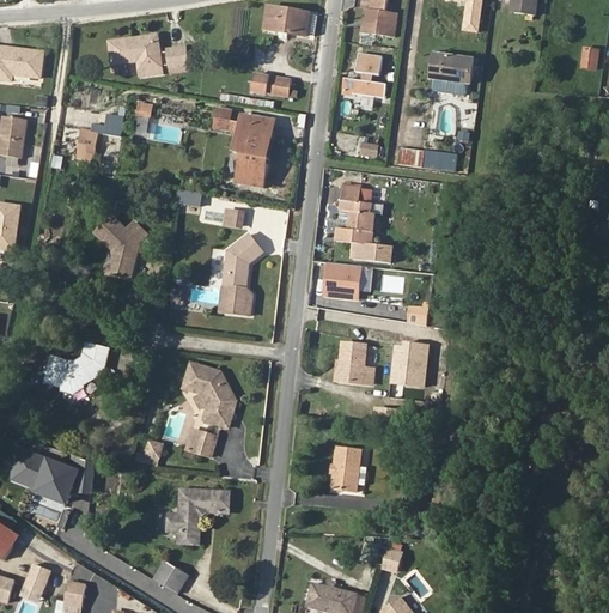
[(372,0),(372,8),(361,7),(359,30),(391,35),(395,11),(393,11),(388,10),(388,0),(372,0)]
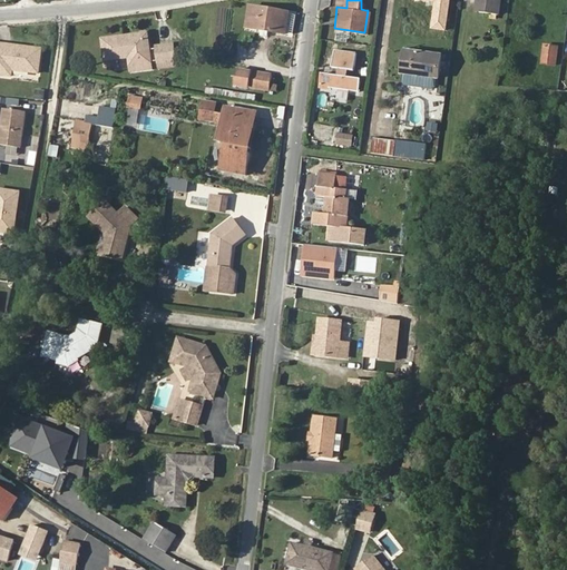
[(443,30),(447,0),(429,0),(434,1),(431,28),(443,30)]
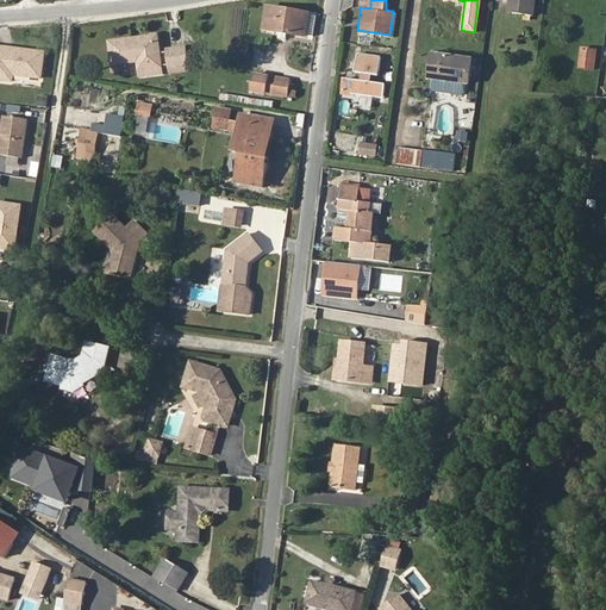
[(517,0),(506,0),(506,2),(513,5),(512,17),(516,17),(517,0)]
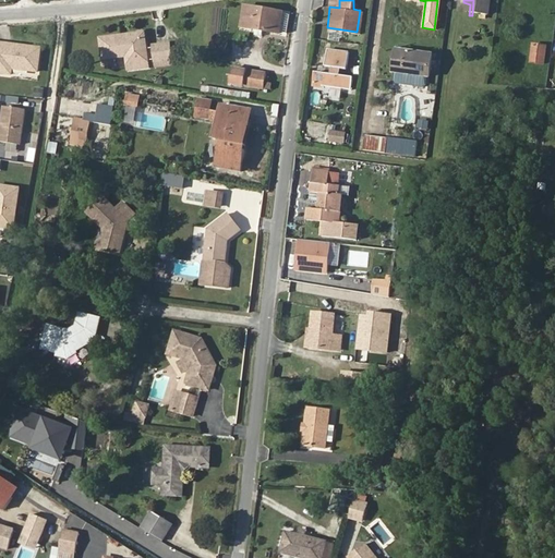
[(473,0),(472,15),(485,17),(486,0),(473,0)]
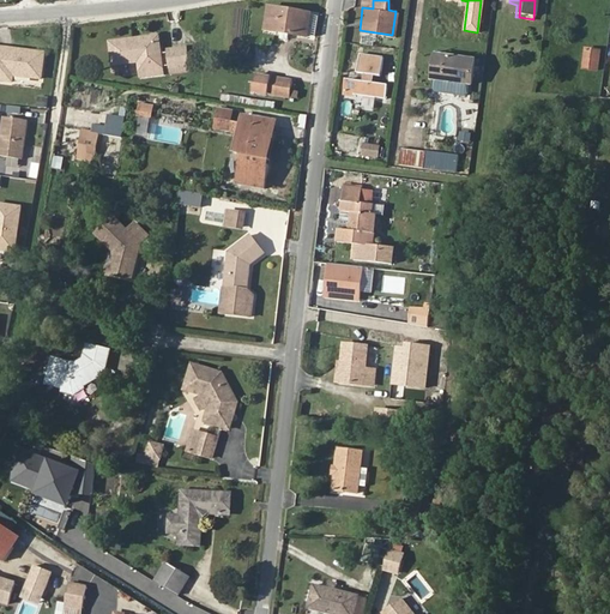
[(308,14),(308,13),(266,8),(263,31),(306,36),(306,34),(308,14)]
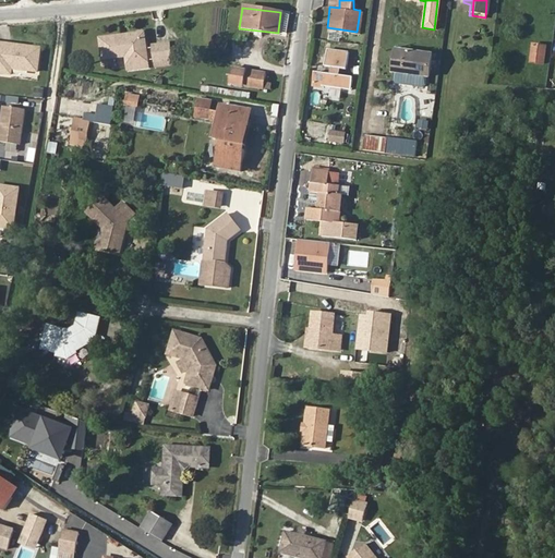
[(290,33),(292,15),(280,13),(278,31),(290,33)]
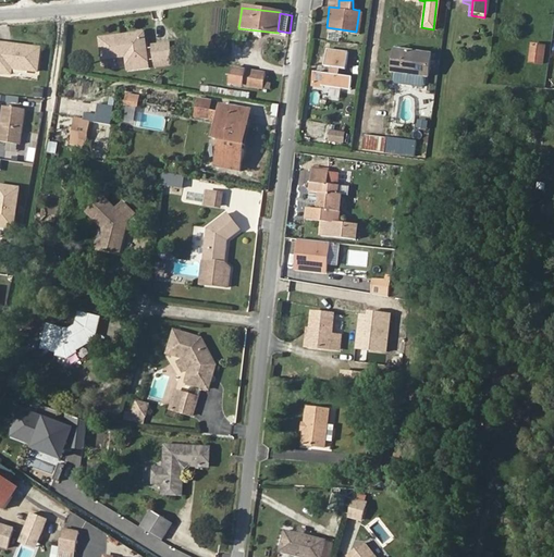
[(144,61),(139,33),(97,40),(100,59),(125,56),(126,64),(144,61)]
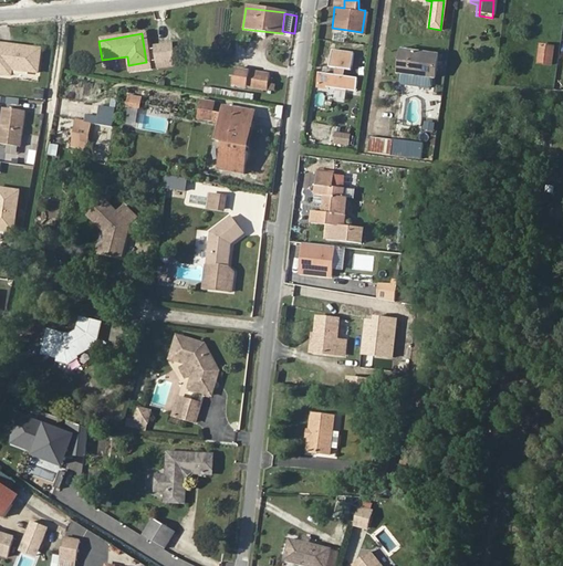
[(0,60),(41,66),(43,48),(0,41),(0,60)]
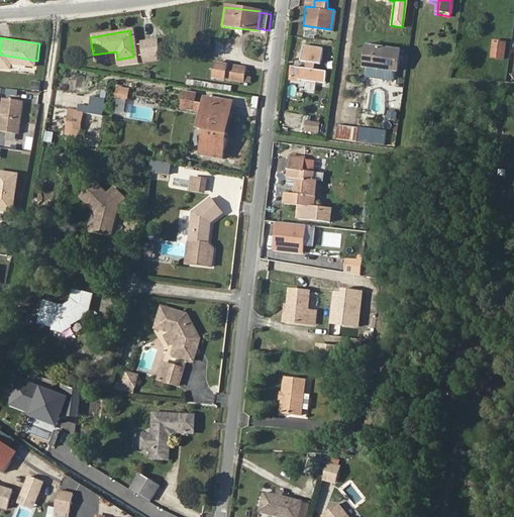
[(155,41),(138,44),(141,57),(157,54),(155,41)]
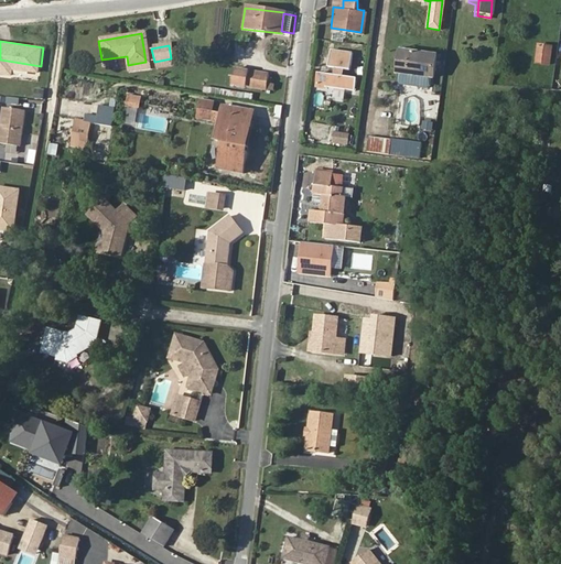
[(547,65),(549,46),(536,45),(533,64),(547,65)]
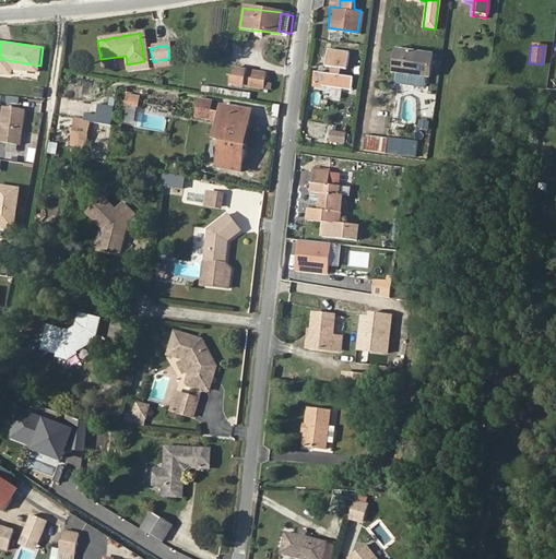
[(344,68),(347,50),(324,47),(322,66),(331,67),(330,73),(321,72),(319,87),(351,92),(353,75),(335,73),(336,67),(344,68)]
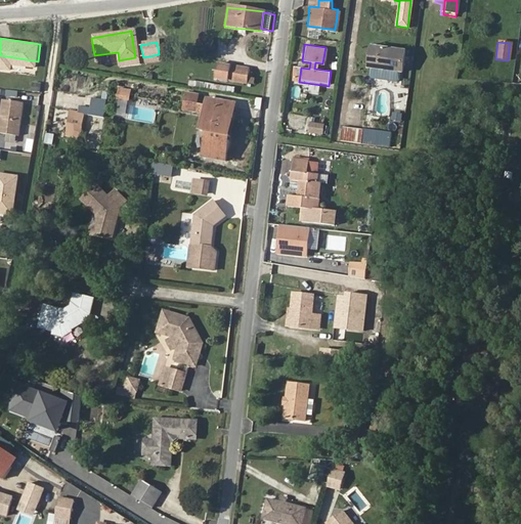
[(400,74),(403,52),(370,48),(366,69),(367,69),(399,74),(400,74)]
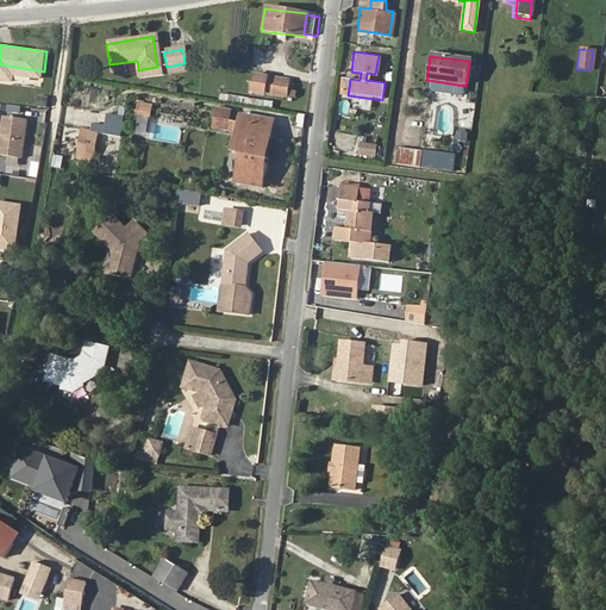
[(43,76),(44,72),(0,64),(0,78),(13,80),(14,73),(43,76)]
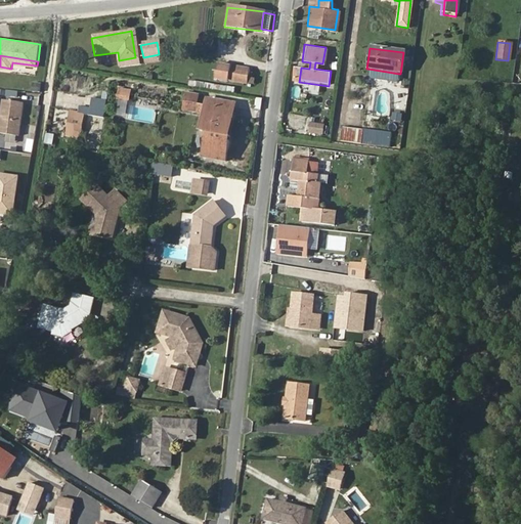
[(120,67),(136,63),(135,57),(119,60),(120,67)]
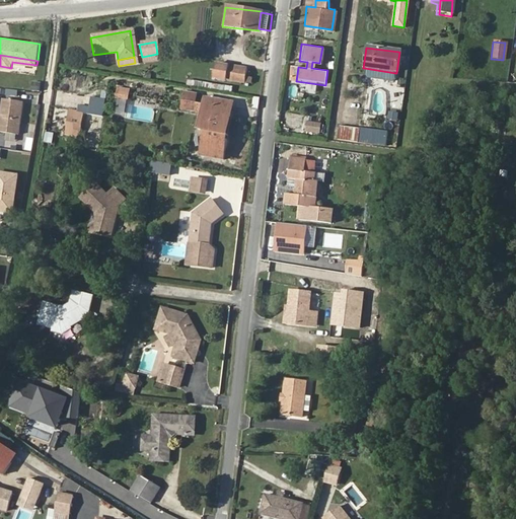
[(217,64),(215,77),(248,83),(250,69),(217,64)]
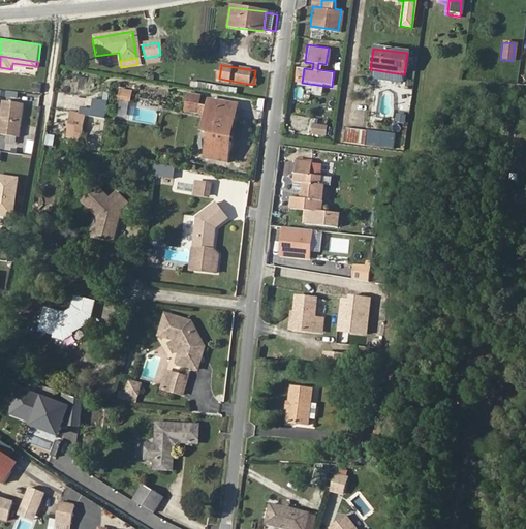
[(296,66),(294,82),(302,83),(304,68),(296,66)]
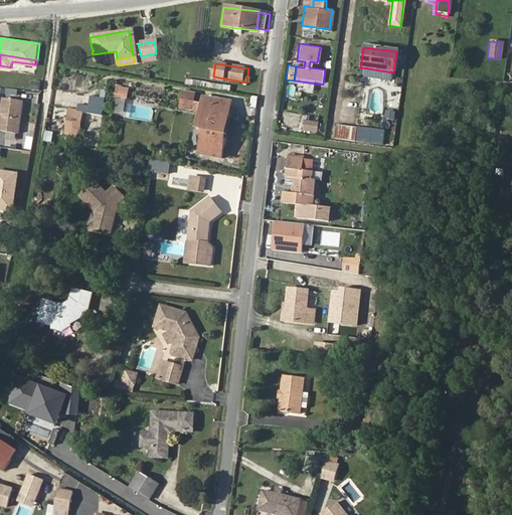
[(392,72),(361,67),(359,77),(391,81),(392,72)]
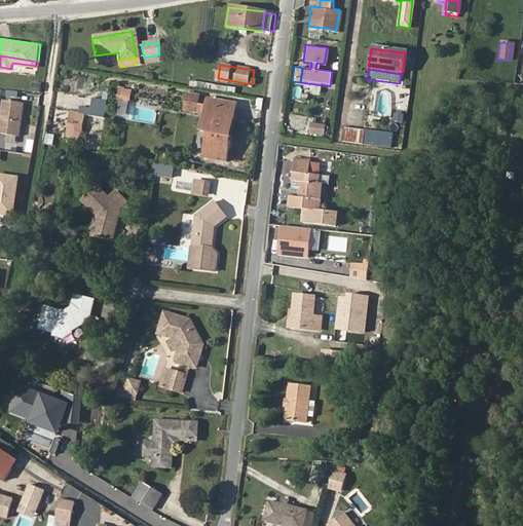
[(460,70),(459,79),(468,80),(469,70),(460,70)]
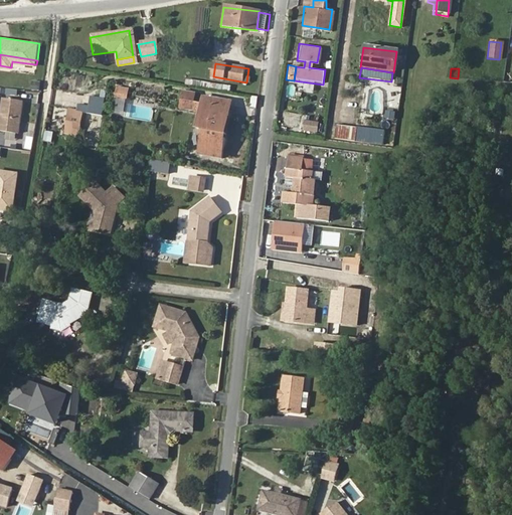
[(32,80),(31,90),(38,91),(39,81),(32,80)]
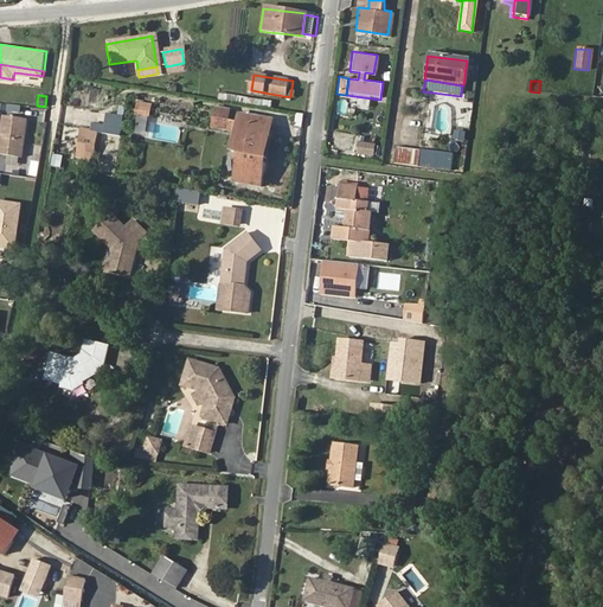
[(148,116),(151,104),(135,102),(133,113),(148,116)]
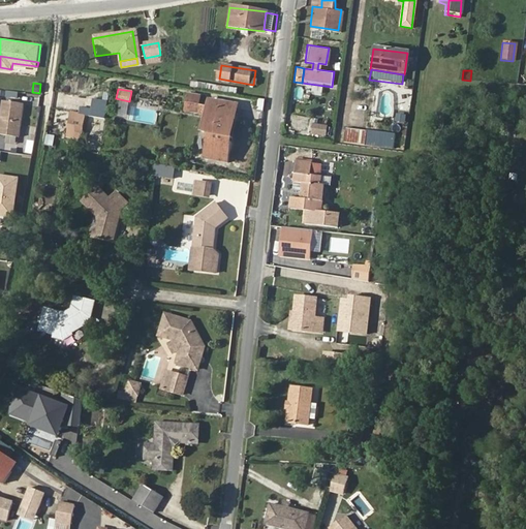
[(194,111),(197,95),(186,93),(184,109),(194,111)]
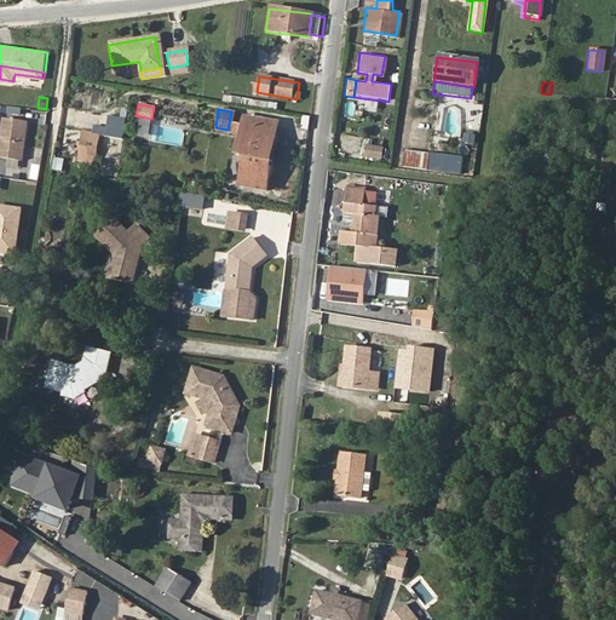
[(466,109),(464,122),(477,124),(479,112),(466,109)]
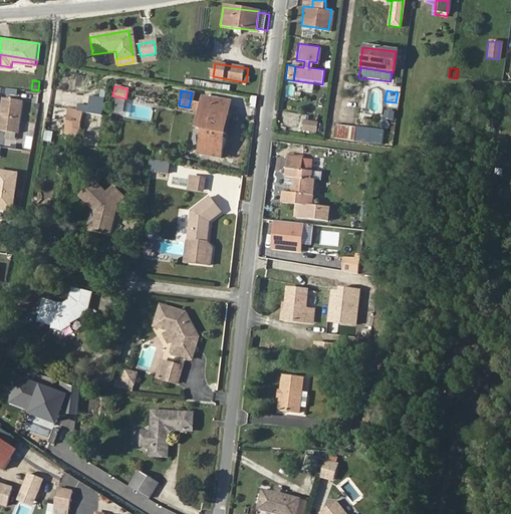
[(3,96),(0,115),(0,129),(18,132),(23,99),(3,96)]
